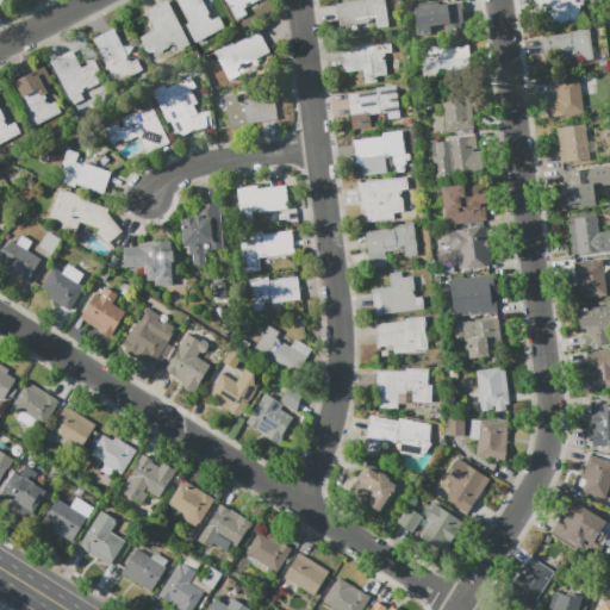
[(145,12),(167,0),(188,44),(178,50),(175,44),(156,54),(153,47),(145,50),(139,37),(154,30),(145,12)]
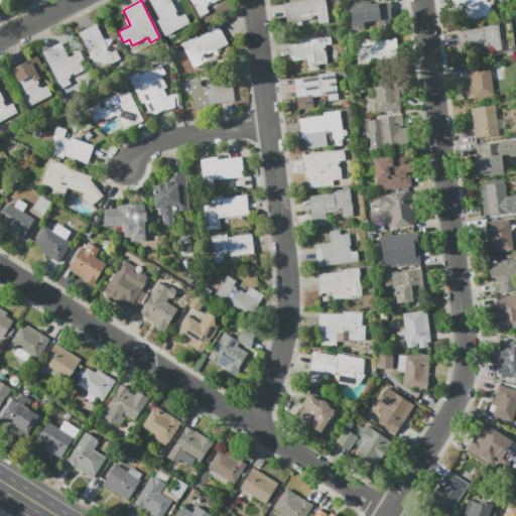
[(149,0),(170,0),(176,12),(178,17),(186,13),(191,24),(165,37),(157,20),(159,19),(149,0)]
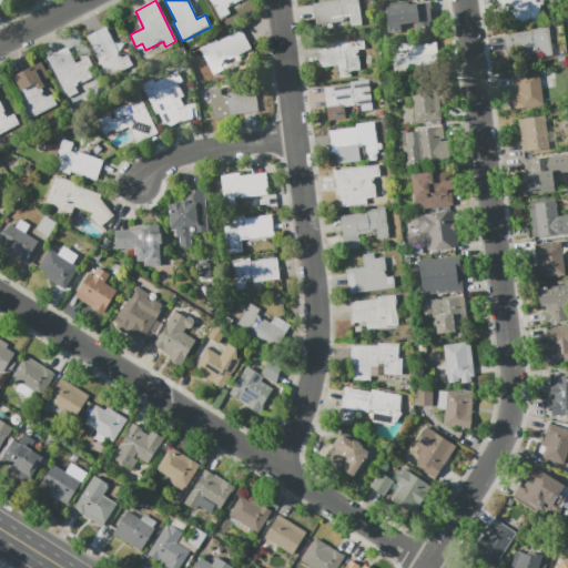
[(241,0),(226,8),(230,16),(220,21),(209,0),(241,0)]
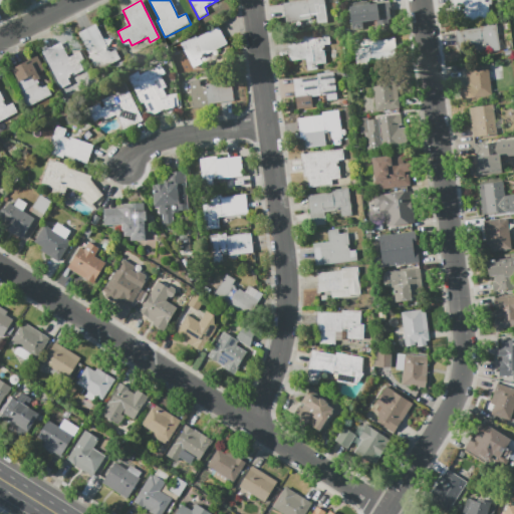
[(286,22),(283,3),(307,0),(323,0),(327,22),(317,23),(316,17),(310,18),(311,19),(286,22)]
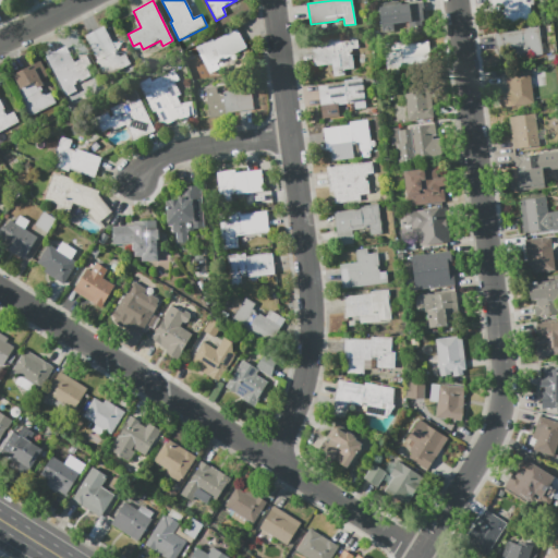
[(531,0),(534,19),(502,23),(501,4),(492,5),(490,0),(531,0)]
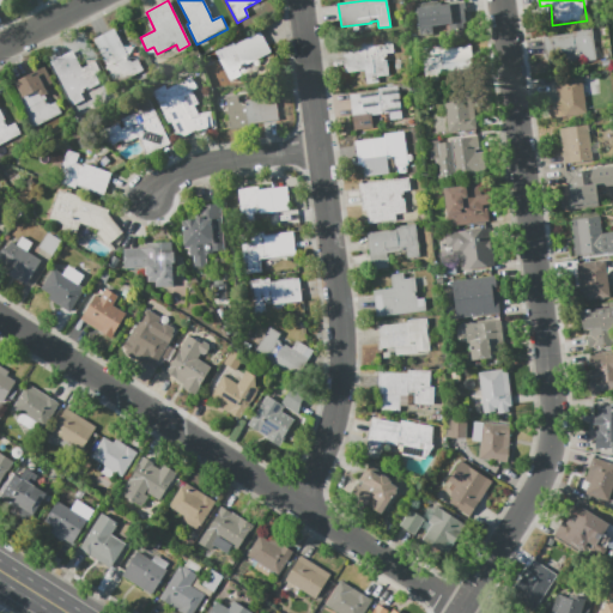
[(465,2),(467,25),(430,29),(431,36),(418,38),(413,5),(434,2),(435,6),(465,2)]
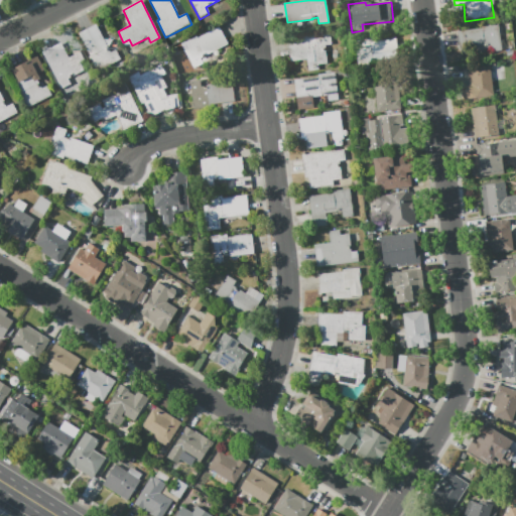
[(482,26),(498,23),(502,50),(491,51),(491,45),(461,49),(458,31),(482,28),(482,26)]
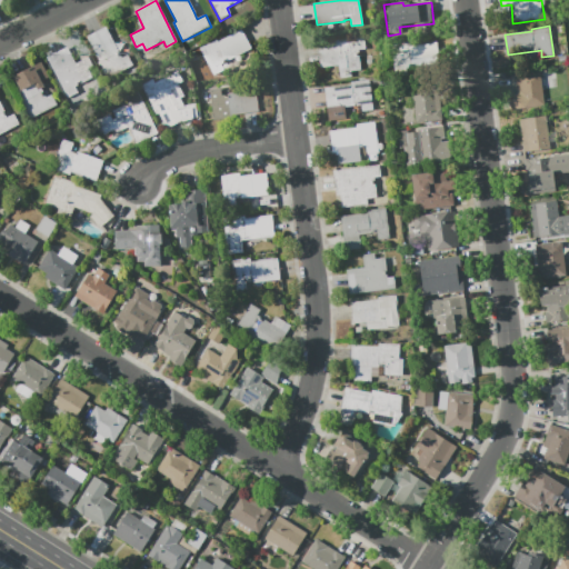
[(86,37),(106,27),(121,58),(127,55),(132,66),(107,79),(98,62),(99,61),(86,37)]
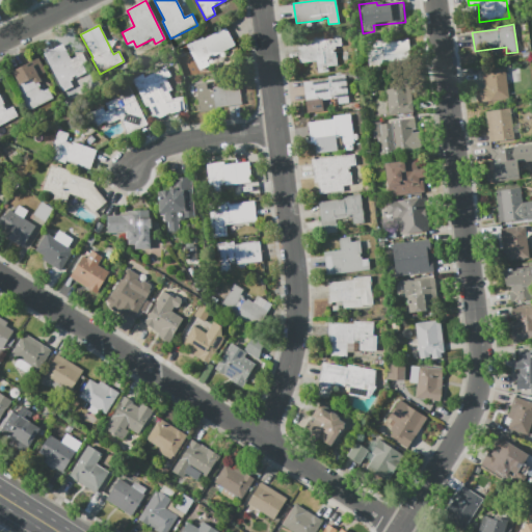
[(204,40),(225,28),(235,46),(207,60),(209,65),(200,71),(186,44),(202,36),(204,40)]
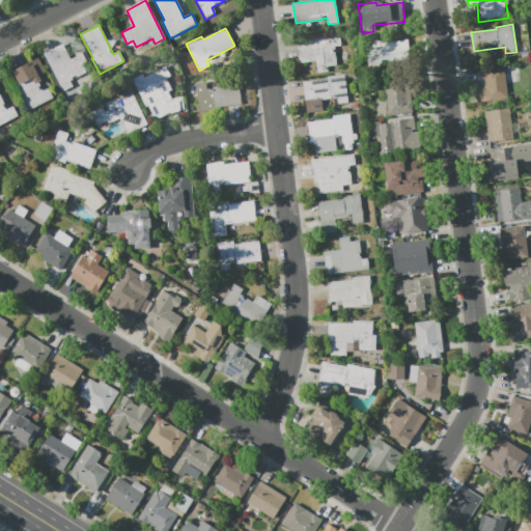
[(332,50),(332,53),(335,53),(336,64),(327,66),(327,72),(317,73),(316,61),(299,63),(296,39),(339,34),(340,46),(335,47),(335,50),(332,50)]
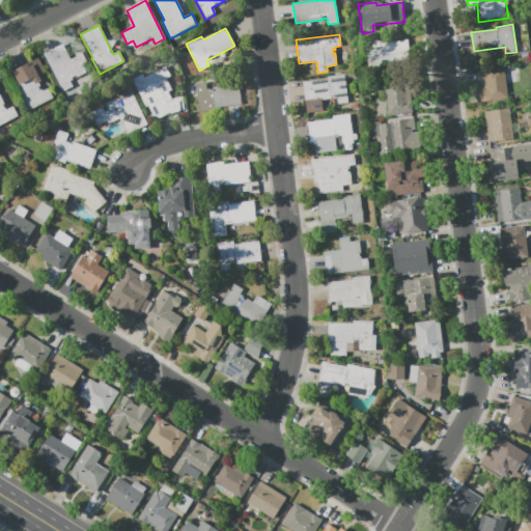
[(379,71),(368,72),(364,42),(382,39),(382,43),(407,39),(410,59),(379,63),(379,71)]
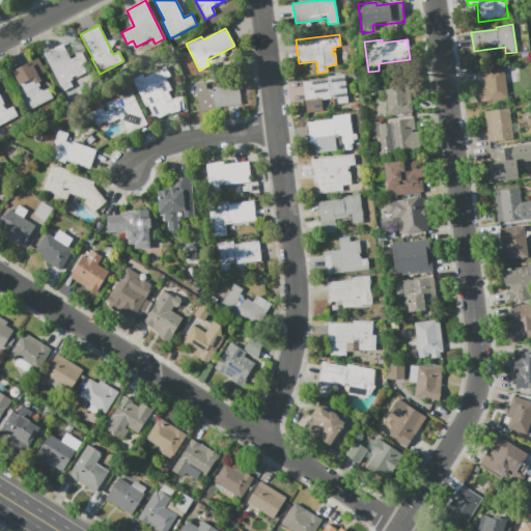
[(73,86),(63,91),(43,53),(62,44),(71,59),(82,53),(87,63),(82,66),(85,73),(71,81),(73,86)]
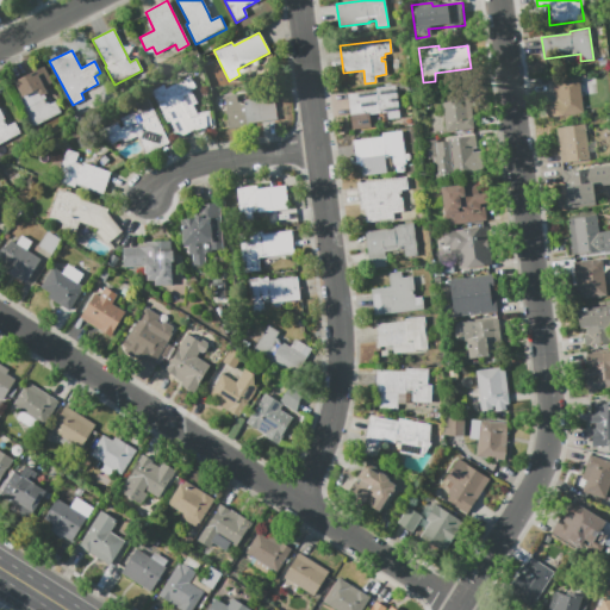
[(55,101),(61,112),(32,128),(23,110),(25,109),(19,97),(22,95),(14,82),(43,67),(53,82),(44,87),(48,93),(44,94),(49,105),(55,101)]
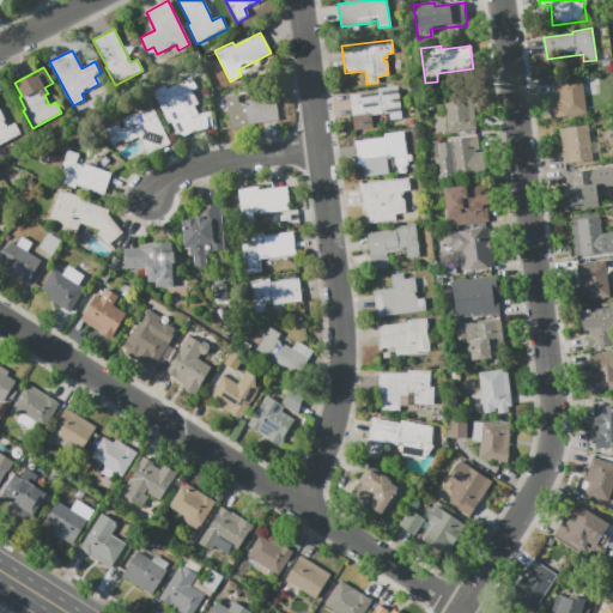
[(178,140),(174,133),(176,132),(171,122),(169,123),(152,91),(165,85),(168,89),(192,77),(198,87),(192,91),(199,104),(195,105),(199,115),(205,113),(211,111),(213,127),(201,131),(199,128),(178,140)]
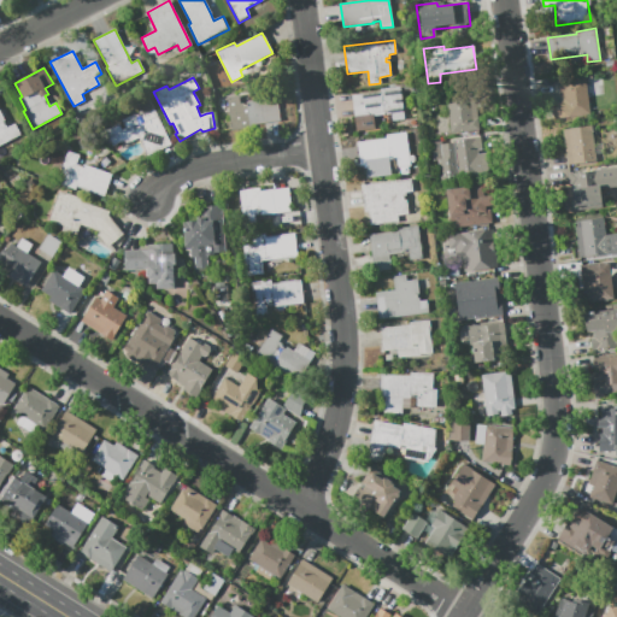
[(557,81),(586,77),(589,113),(566,117),(565,105),(560,106),(557,81)]
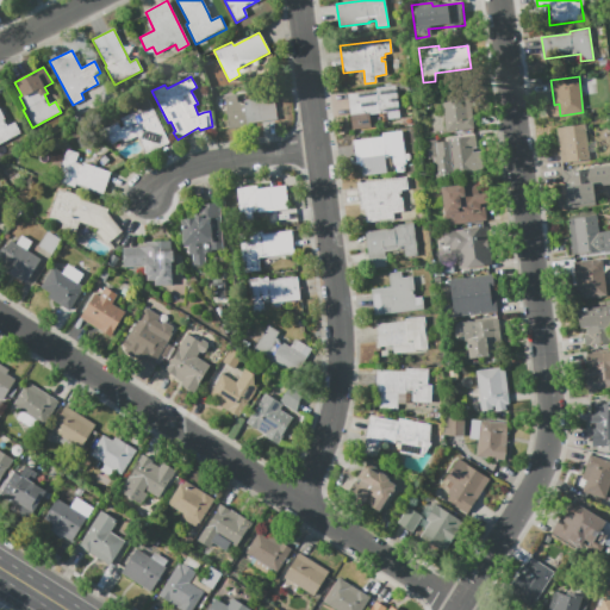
[(396,85),(400,118),(387,120),(386,113),(369,116),(371,129),(353,131),(348,94),(377,91),(377,87),(396,85)]
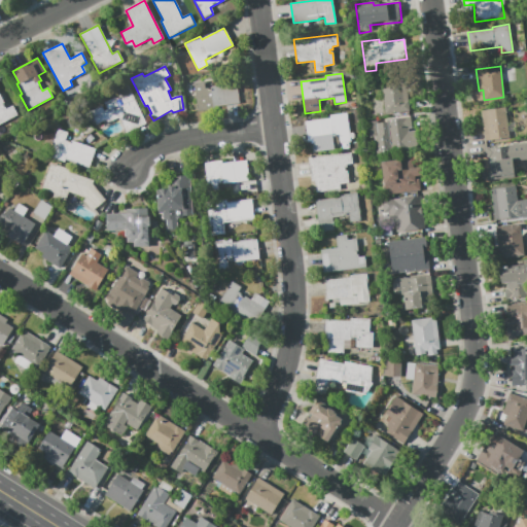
[(408,111),(385,113),(382,82),(412,79),(414,99),(407,100),(408,111)]
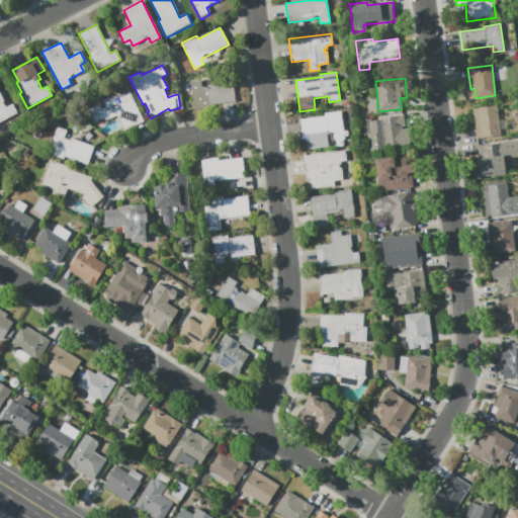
[(233,83),(235,101),(222,103),(210,105),(210,107),(194,109),(190,82),(200,81),(201,87),(221,84),(233,83)]
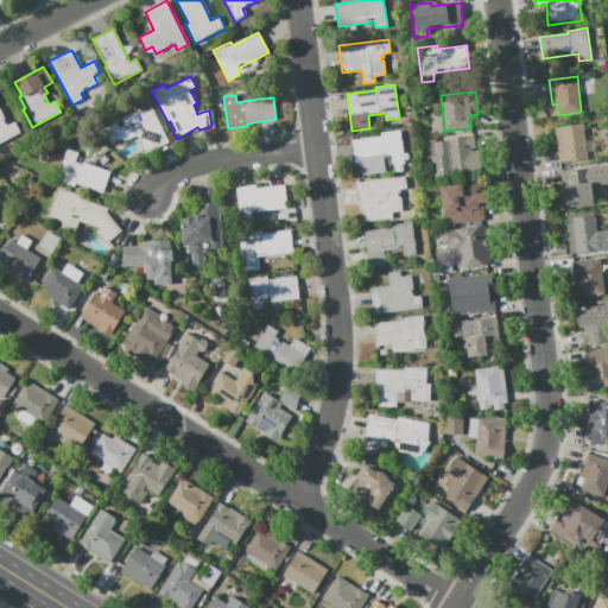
[(169,143),(145,153),(137,135),(124,141),(122,139),(111,144),(103,128),(118,122),(120,128),(124,126),(120,118),(138,111),(134,103),(147,97),(169,143)]
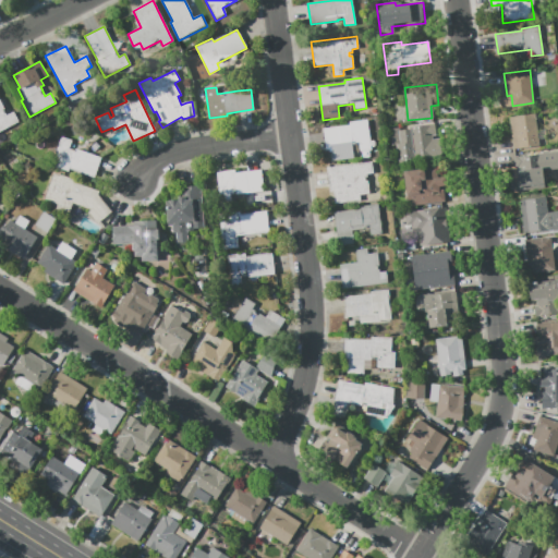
[(14,111),(20,121),(0,131),(0,98),(3,97),(11,112),(14,111)]
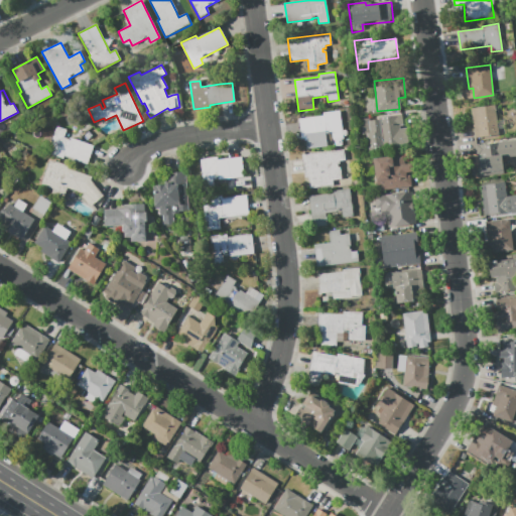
[(471,108),(495,105),(499,135),(475,138),(471,108)]
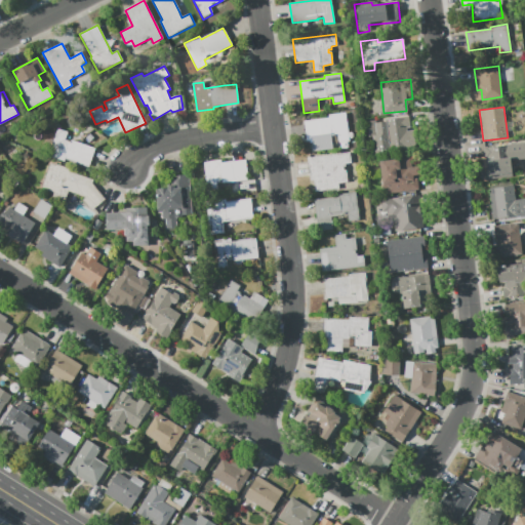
[(348,140),(338,142),(337,135),(331,136),(333,149),(314,151),(313,143),(310,143),(310,140),(307,140),(304,121),(329,118),(328,115),(345,113),(348,140)]
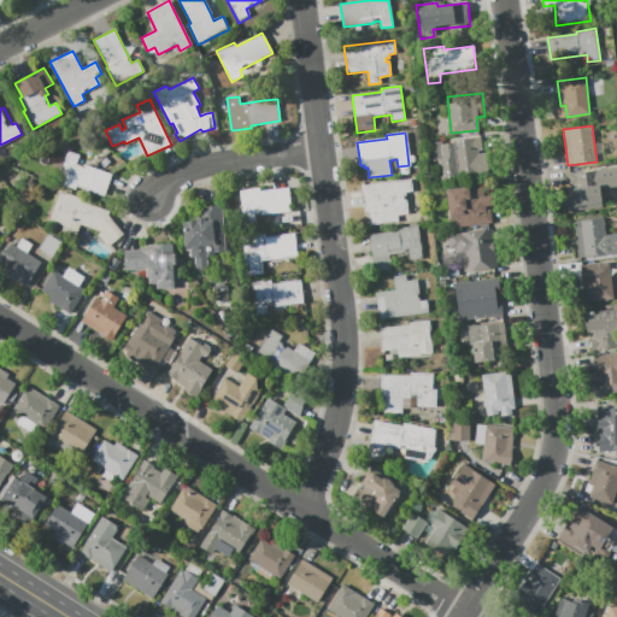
[(433,158),(432,142),(442,141),(444,144),(453,142),(453,140),(480,137),(483,177),(441,182),(439,158),(433,158)]
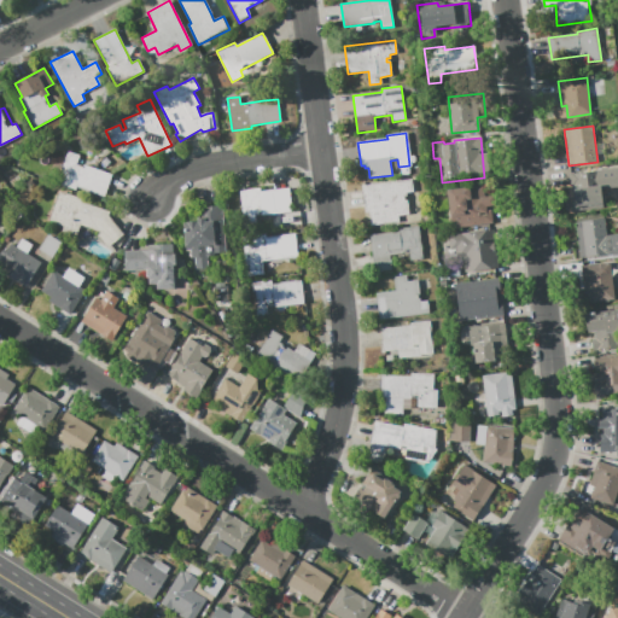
[(111,175),(104,197),(77,187),(76,190),(57,184),(68,150),(80,155),(76,164),(83,167),(83,165),(111,175)]
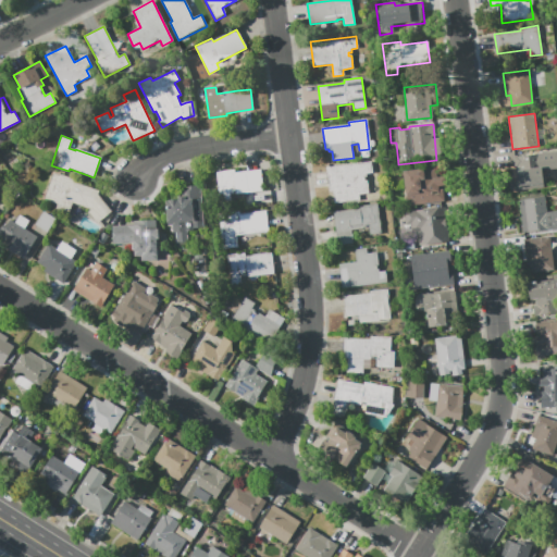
[(91,146),(96,141),(100,146),(96,150),(91,146)]
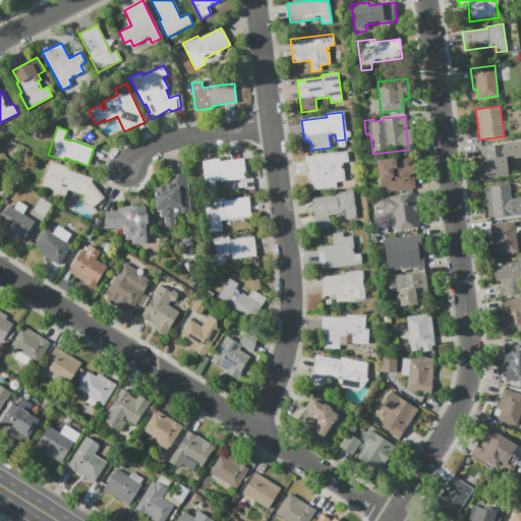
[(483,168),(480,147),(520,141),(520,157),(506,159),(508,174),(488,177),(486,168),(483,168)]
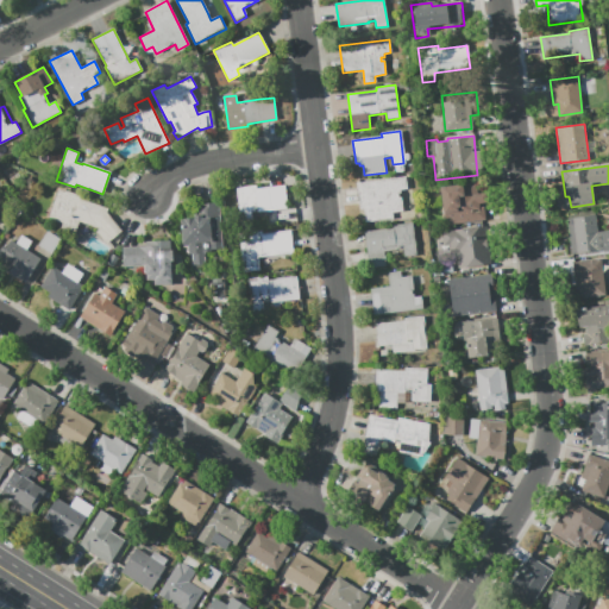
[(25,181),(31,177),(36,184),(30,188),(25,181)]
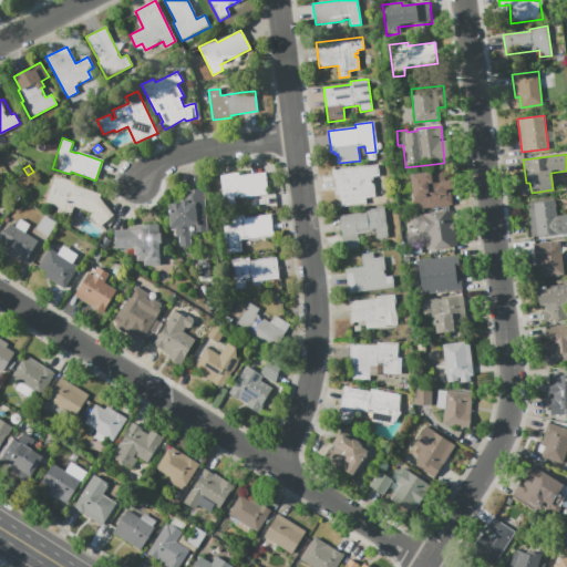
[(367,204),(340,207),(339,195),(336,195),(332,171),(378,165),(380,177),(382,176),(384,188),(374,189),(375,197),(366,198),(367,204)]
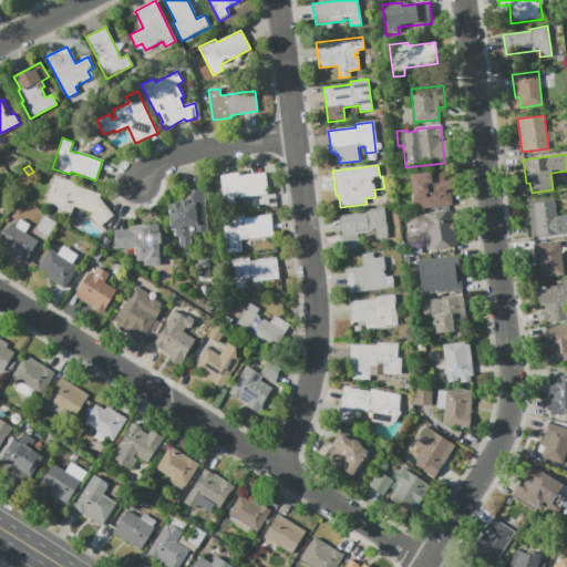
[(451,205),(414,209),(410,174),(442,171),(443,182),(449,181),(451,205)]
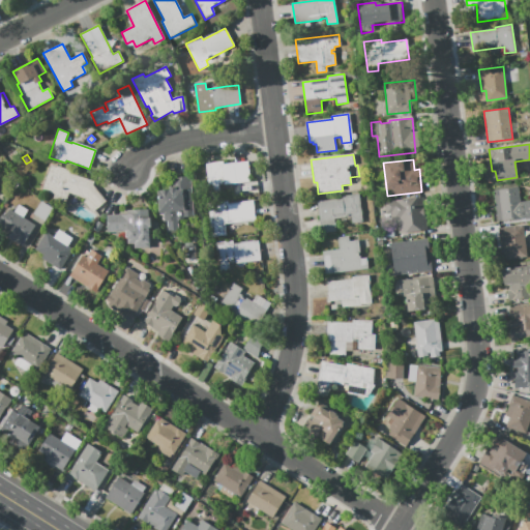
[(224,164),(247,160),(251,181),(228,184),(219,185),(219,188),(209,189),(206,164),(223,162),(224,164)]
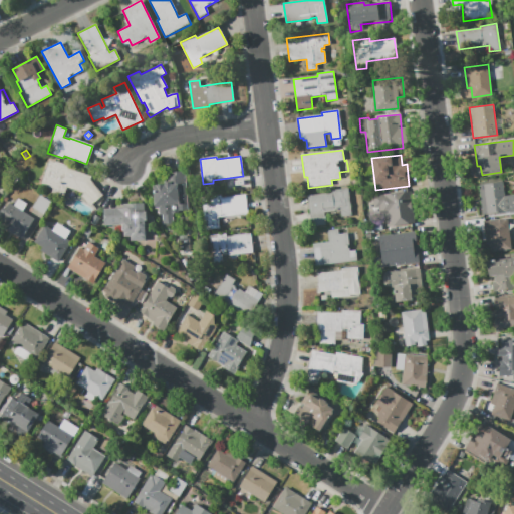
[(68,168),(91,176),(90,179),(102,196),(88,207),(80,197),(82,193),(66,187),(63,196),(55,193),(56,191),(40,185),(49,160),(53,161),(53,160),(69,166),(68,168)]
